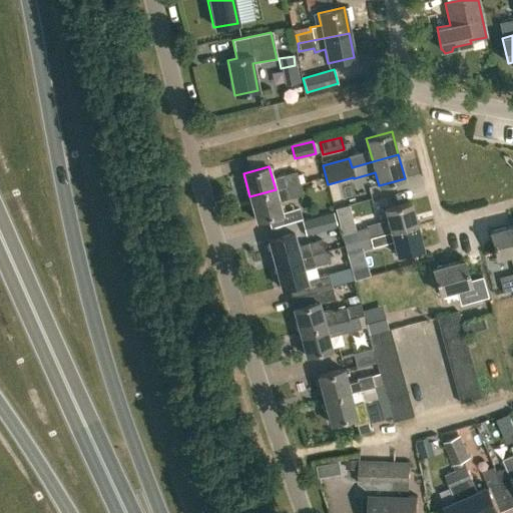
[(282,175),(285,187),(299,183),(296,172),(282,175)]
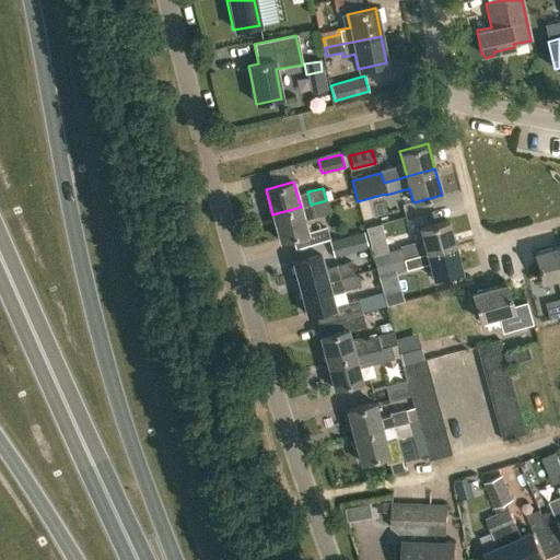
[(292,237),(295,249),(324,242),(321,229),(307,233),(304,220),(329,213),(326,200),(311,205),(301,207),(272,214),(279,241),(292,237)]
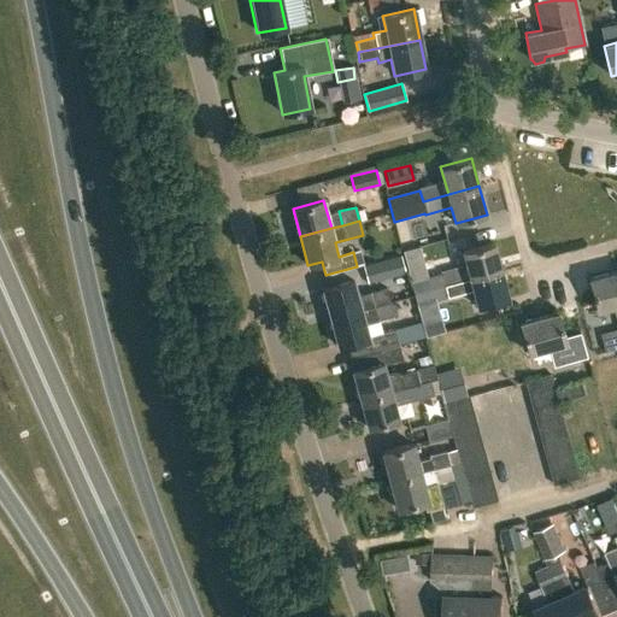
[(466,265),(442,272),(442,274),(446,286),(470,280),(470,278),(501,270),(494,242),(463,251),(466,265)]
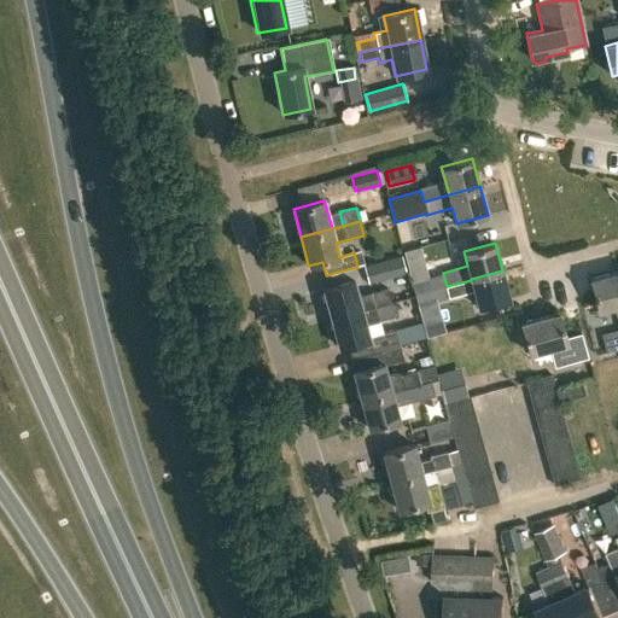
[(403,252),(407,267),(424,263),(420,248),(403,252)]
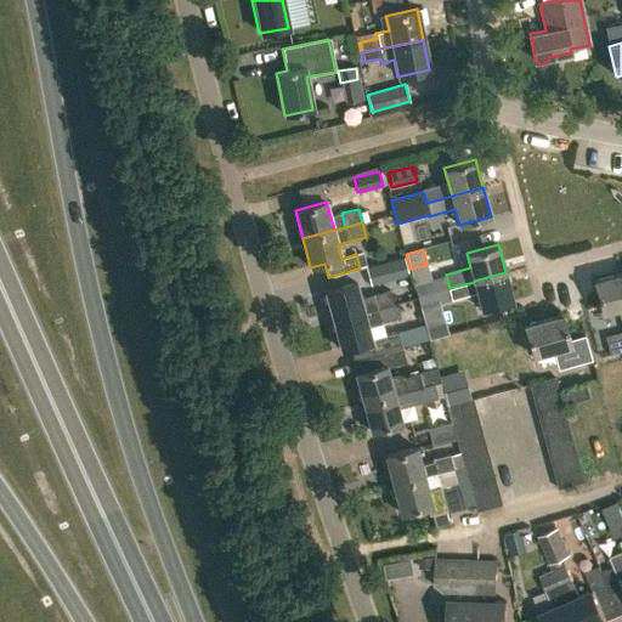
[(403,258),(366,269),(369,284),(408,275),(403,258)]
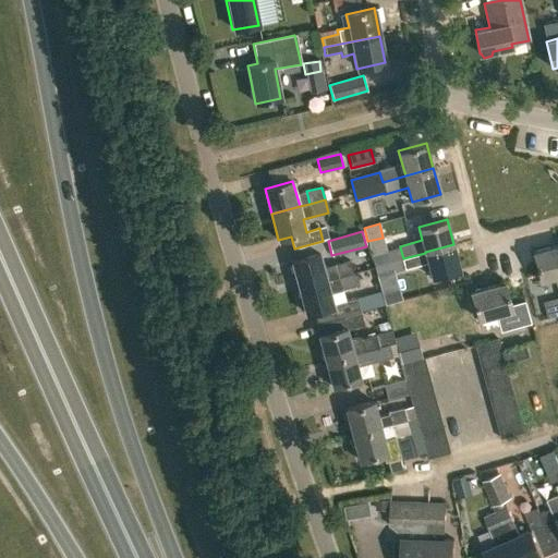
[(425,253),(403,258),(405,268),(428,263),(433,278),(460,270),(453,244),(425,252),(425,253)]
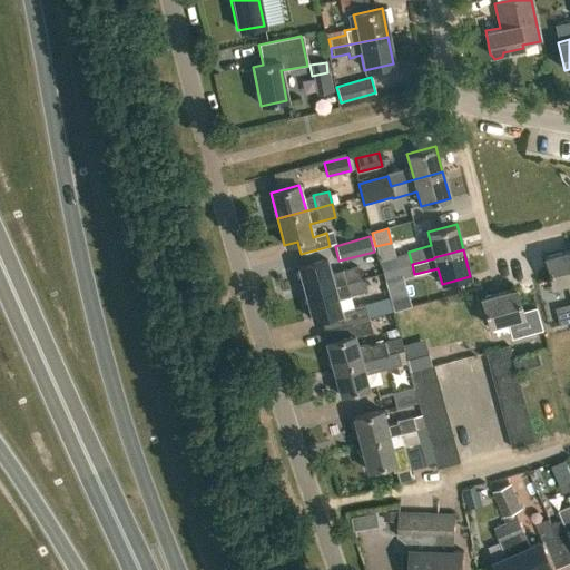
[(569,251),(544,258),(551,287),(567,283),(569,297),(569,251)]
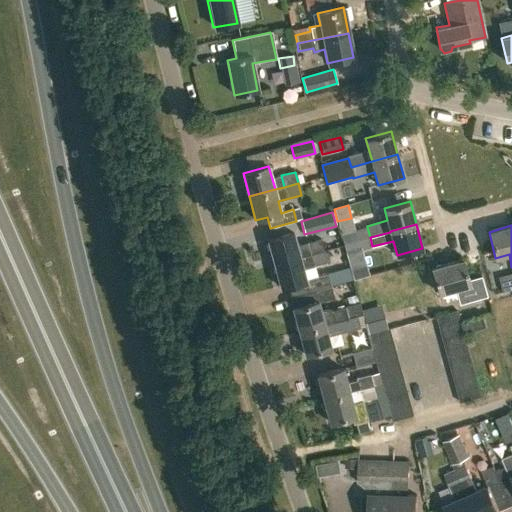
[(367,227),(354,231),(360,250),(372,246),(370,237),(367,227)]
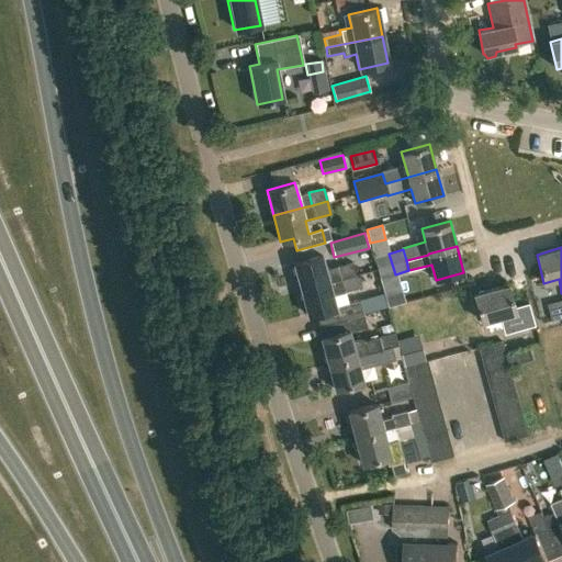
[(380,278),(395,274),(389,254),(374,257),(380,278)]
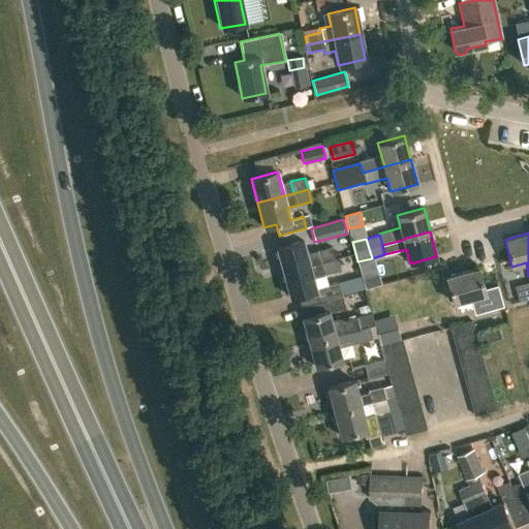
[(328,248),(306,253),(303,241),(276,248),(282,273),(331,259),(328,248)]
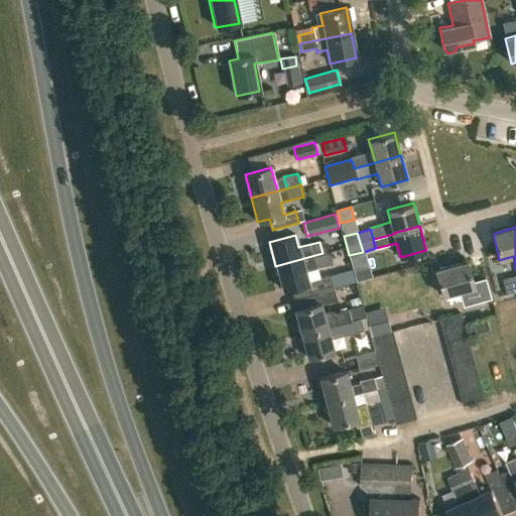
[(326,253),(275,266),(282,290),(289,288),(293,299),(317,292),(332,288),(329,277),(319,280),(316,269),(330,266),(326,253)]
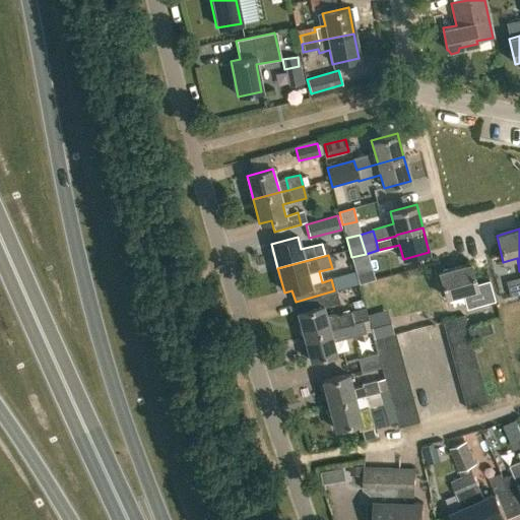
[(446,298),(463,293),(467,308),(495,300),(490,280),(476,284),(471,263),(439,272),(446,298)]
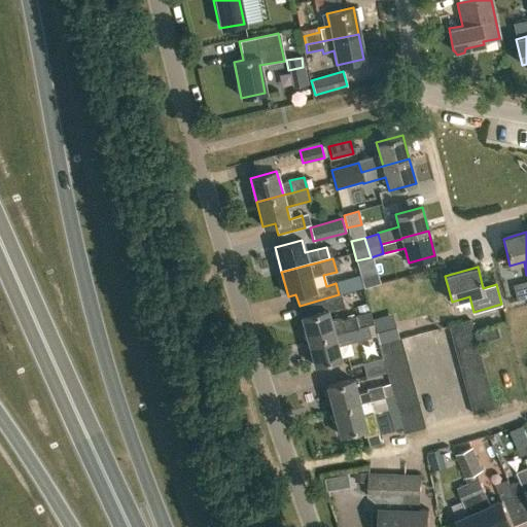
[(403,288),(393,291),(397,309),(408,307),(403,288)]
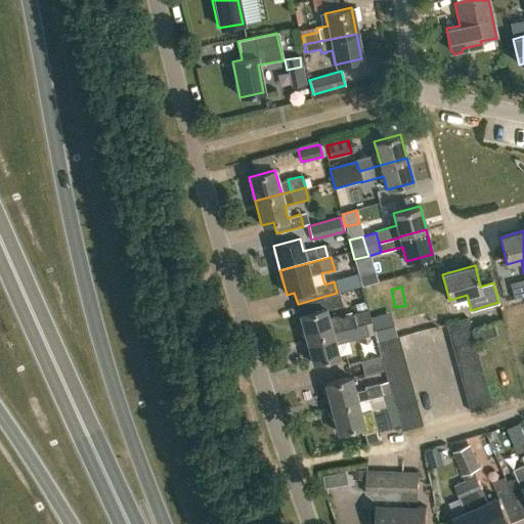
[(299,315),(305,340),(370,321),(367,309),(339,317),(339,315),(328,318),(325,308),(340,304),(337,293),(322,297),(298,304),(301,315),(299,315)]
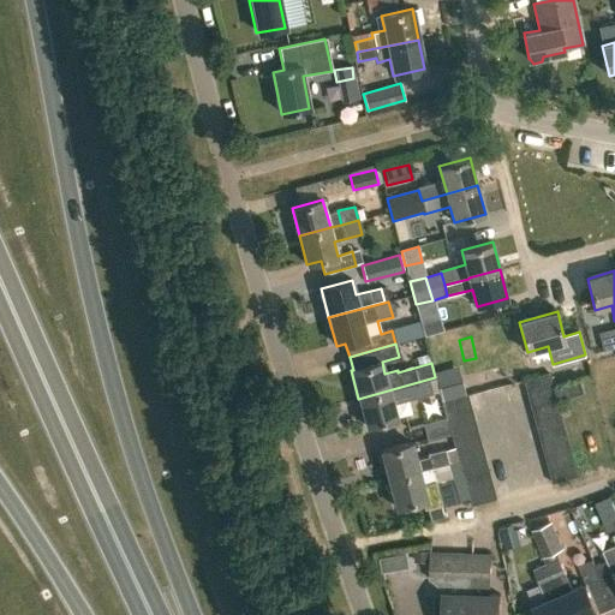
[(436,371),(443,401),(471,394),(464,364),(436,371)]
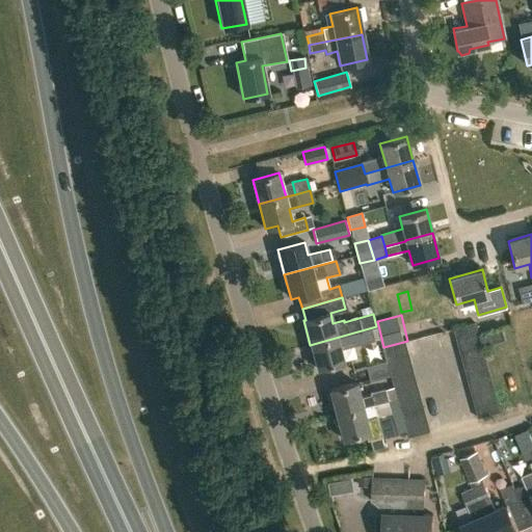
[(453,329),(456,340),(478,334),(475,323),(453,329)]
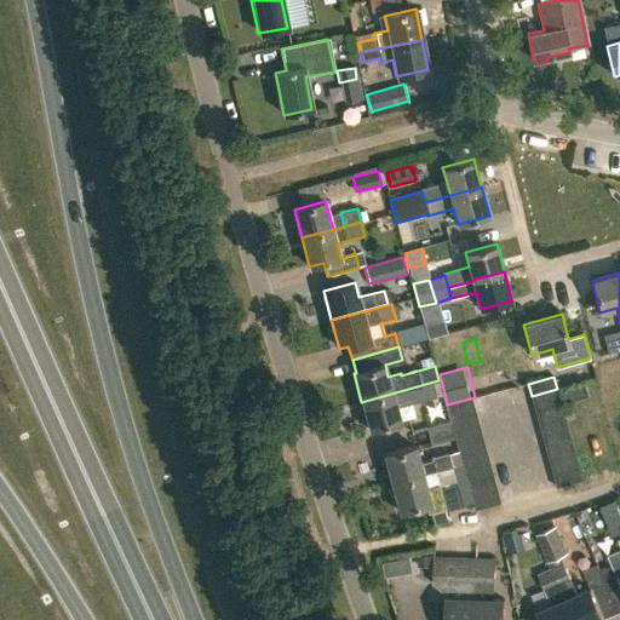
[(438,382),(438,380),(361,402),(369,430),(401,422),(396,407),(436,396),(431,383),(438,382)]
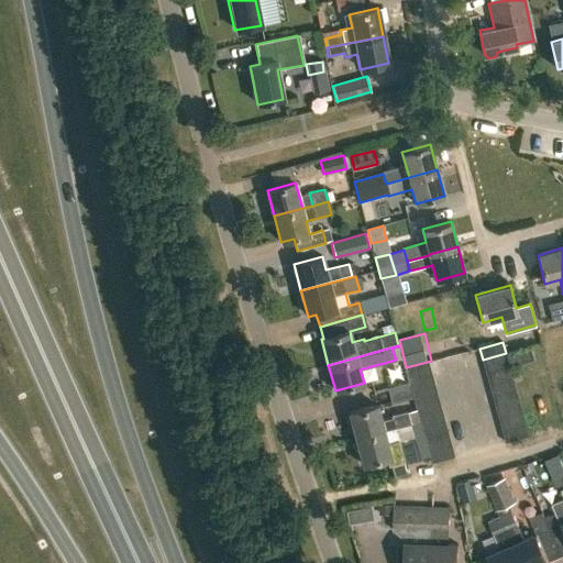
[(531,348),(506,355),(509,365),(509,366),(534,360),(531,348)]
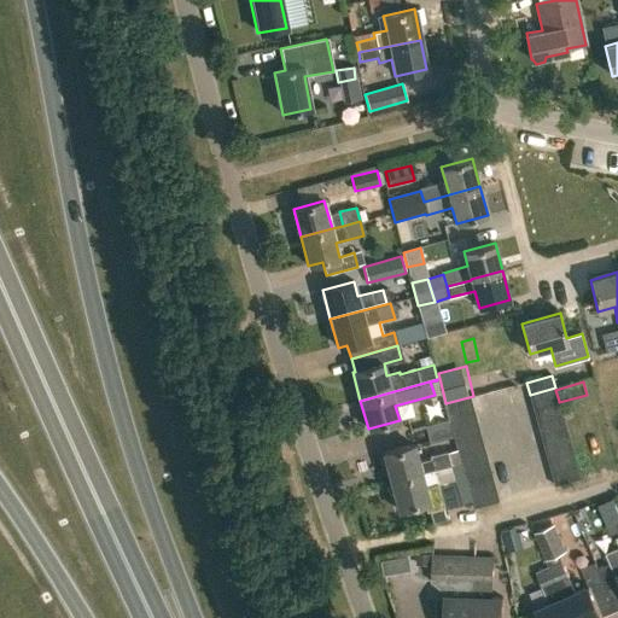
[(555,388),(530,395),(534,408),(559,401),(555,390),(555,388)]
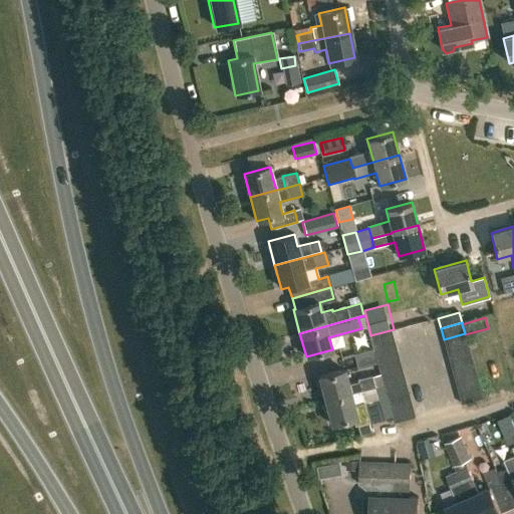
[(372,346),(394,341),(391,330),(369,336),(370,338),(372,346)]
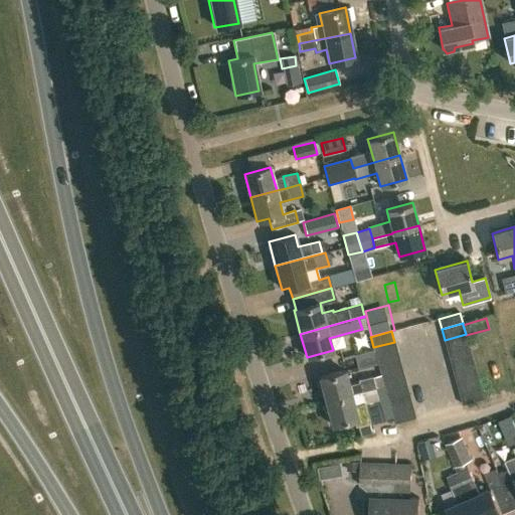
[(448,351),(469,345),(466,336),(466,335),(466,334),(445,340),(448,351)]
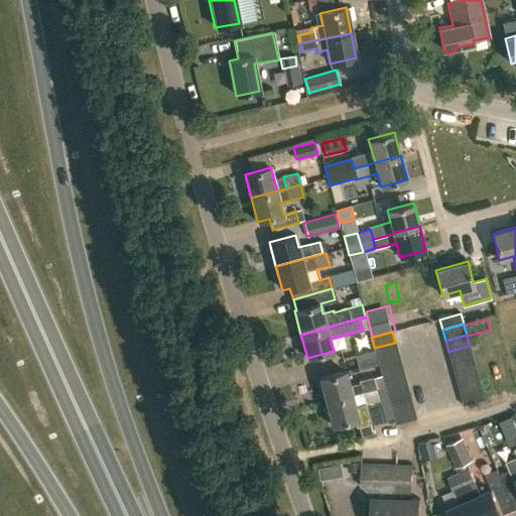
[(398,354),(395,343),(374,348),(375,352),(377,359),(398,354)]
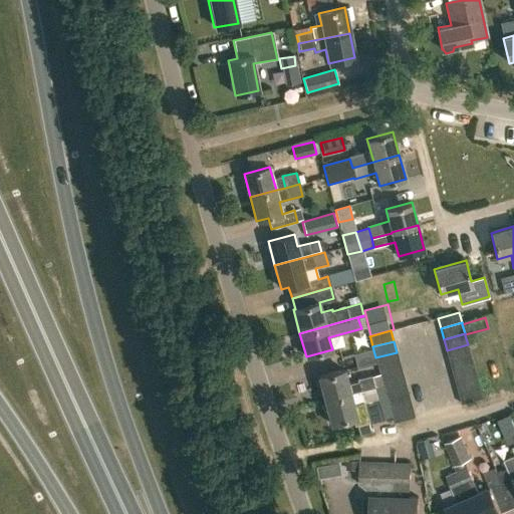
[(450,360),(471,355),(468,344),(447,350),(450,360)]
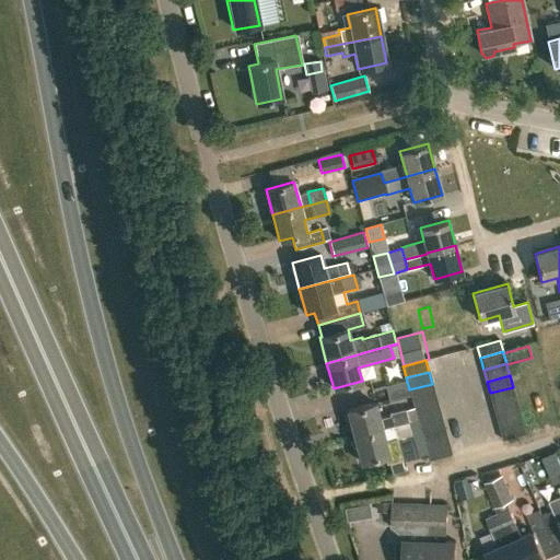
[(389,401),(411,395),(409,389),(407,382),(386,387),(389,401)]
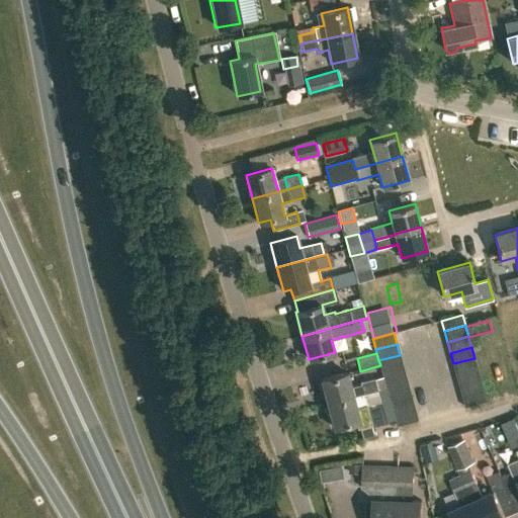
[(381,371),(403,365),(400,355),(378,360),(380,365),(381,371)]
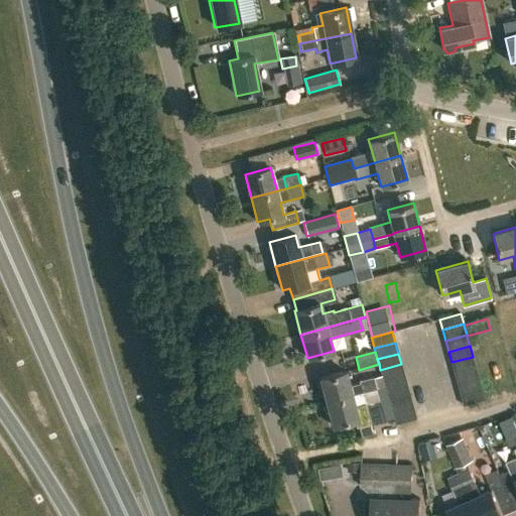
[(473,357),(452,362),(455,373),(476,367),(473,357)]
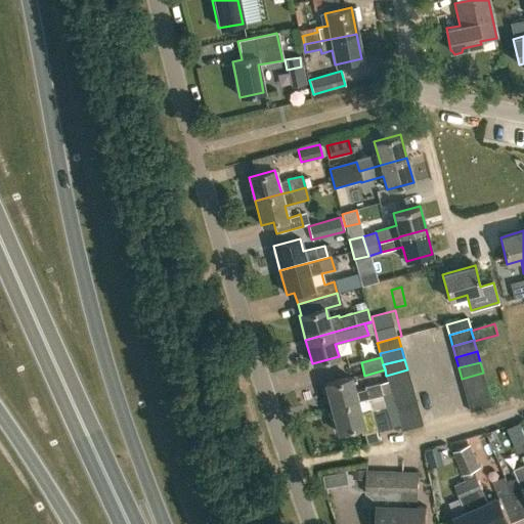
[(410,381),(407,369),(386,376),(388,383),(389,387),(410,381)]
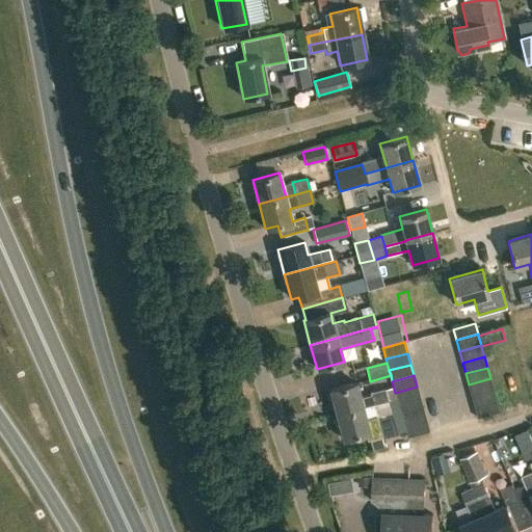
[(490,378),(469,384),(472,396),(494,390),(490,378)]
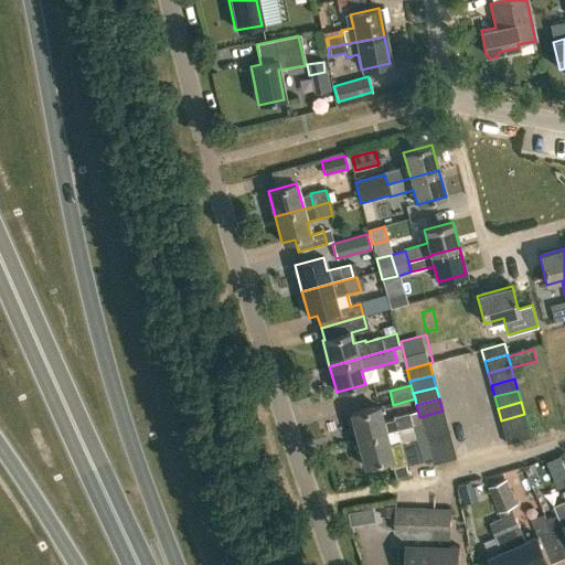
[(422,423),(419,417),(418,413),(408,415),(408,413),(393,417),(393,419),(382,423),(379,406),(350,414),(358,440),(422,423)]
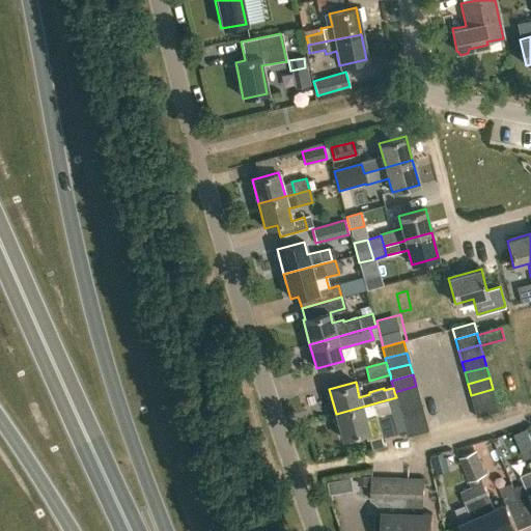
[(419,397),(416,386),(394,392),(396,397),(397,402),(419,397)]
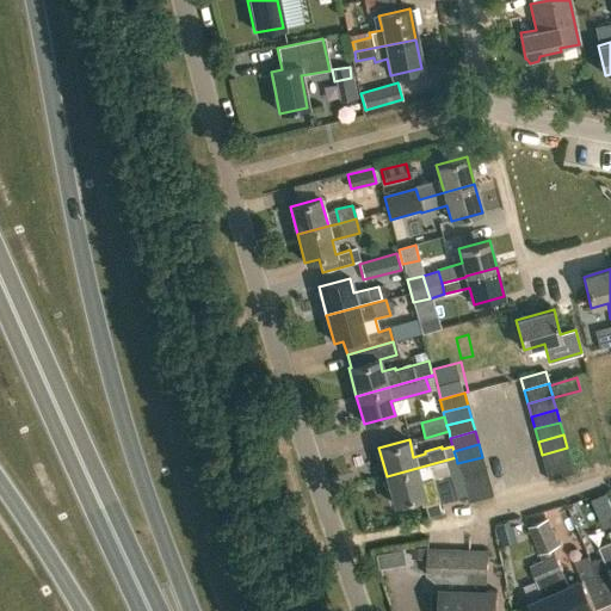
[(542,455),(544,467),(571,461),(567,448),(542,455)]
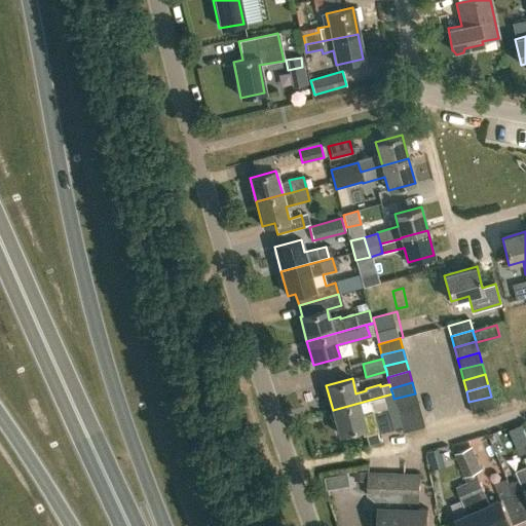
[(400,421),(397,410),(393,399),(392,393),(333,410),(339,434),(366,426),(362,414),(372,412),(378,433),(392,428),(401,425),(400,421)]
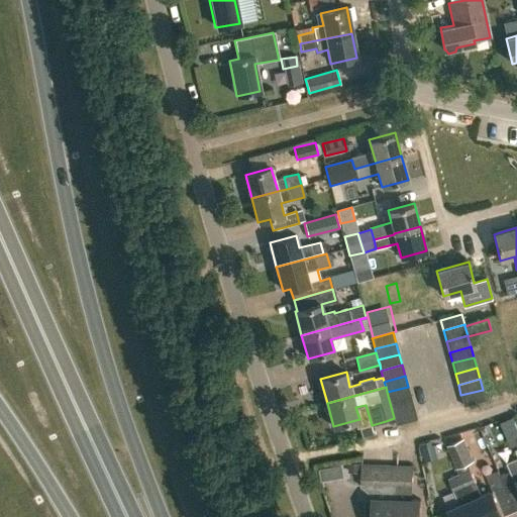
[(390,403),(411,397),(408,387),(387,392),(390,403)]
